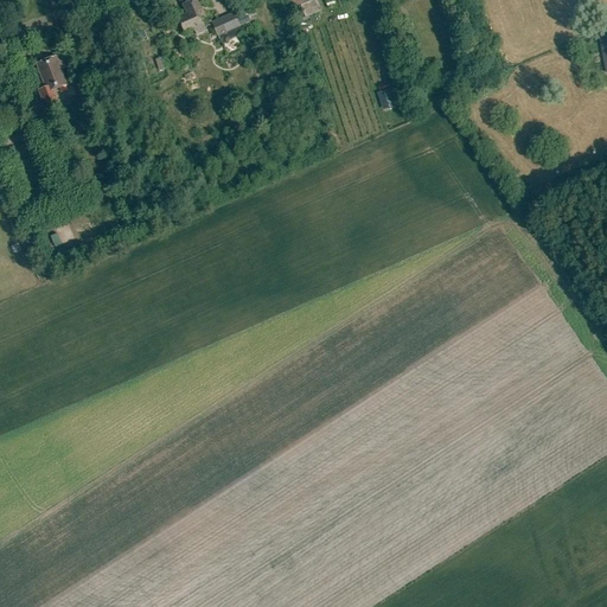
[(317,0),(311,0),(301,4),(306,17),(321,11),(317,0)]
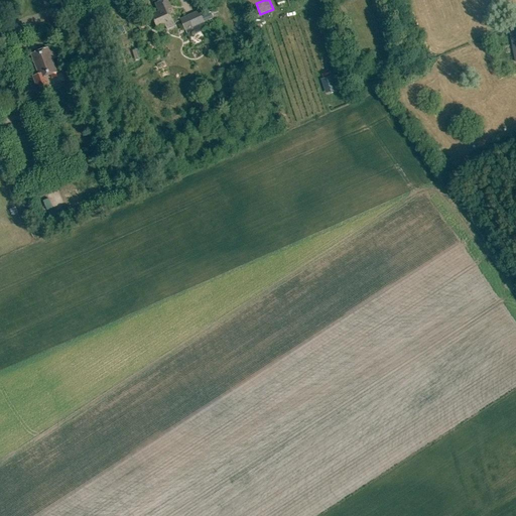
[(163,1),(154,4),(158,12),(151,16),(156,28),(164,24),(166,30),(174,27),(163,1)]
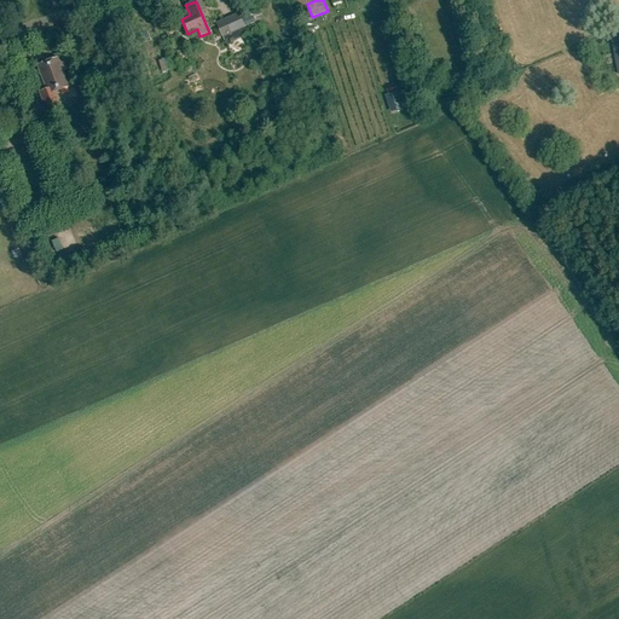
[(238,13),(215,23),(221,38),(244,27),(238,13)]
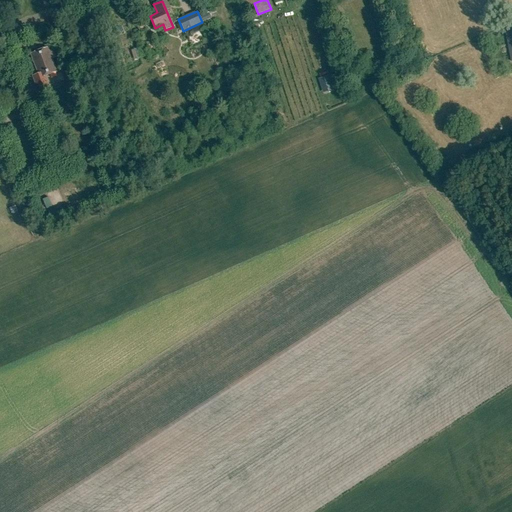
[(38,73),(31,76),(37,92),(49,88),(44,76),(57,71),(52,58),(59,55),(57,48),(49,51),(48,47),(30,53),(38,73)]
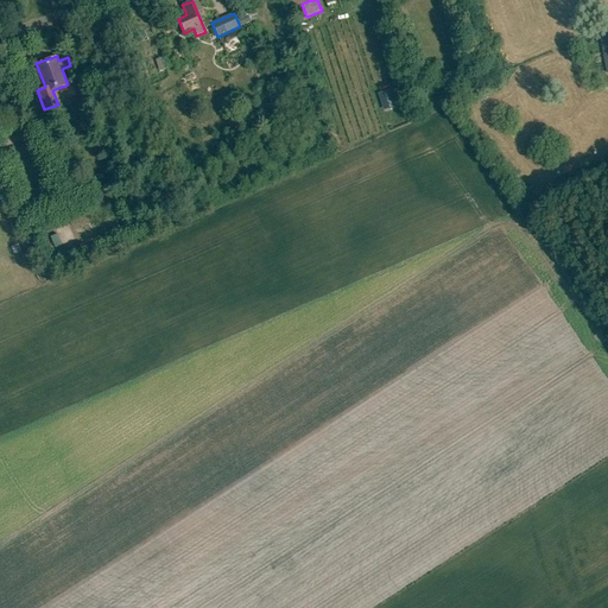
[(83,107),(95,102),(89,86),(77,90),(83,107)]
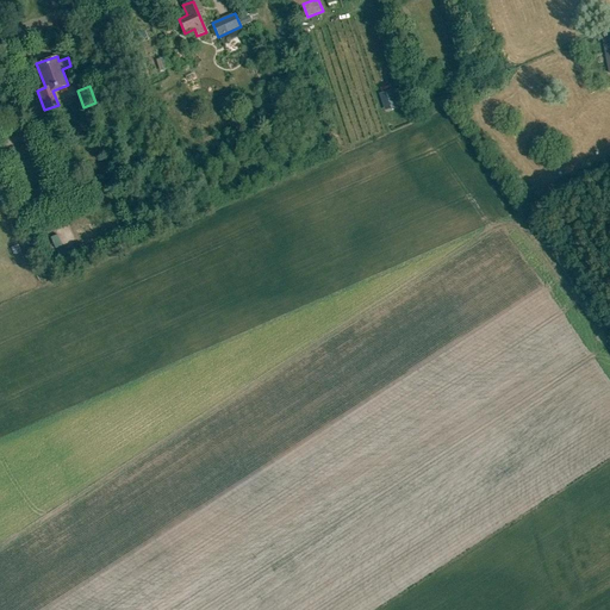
[(398,105),(393,89),(380,93),(385,110),(398,105)]
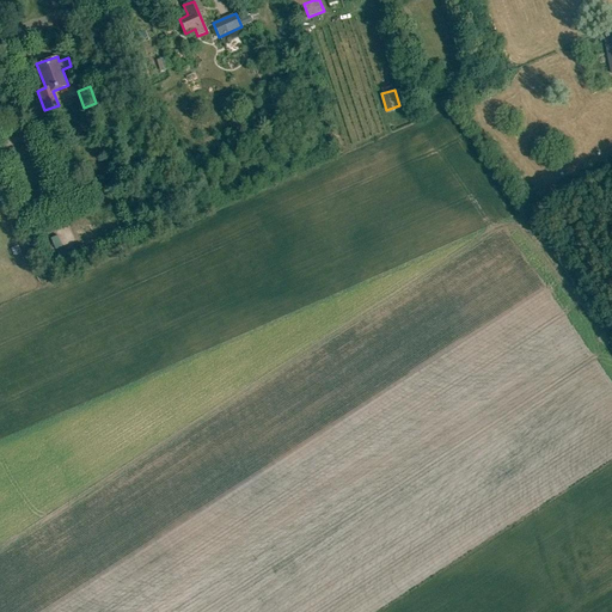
[(53,249),(61,246),(59,234),(49,237),(53,249)]
